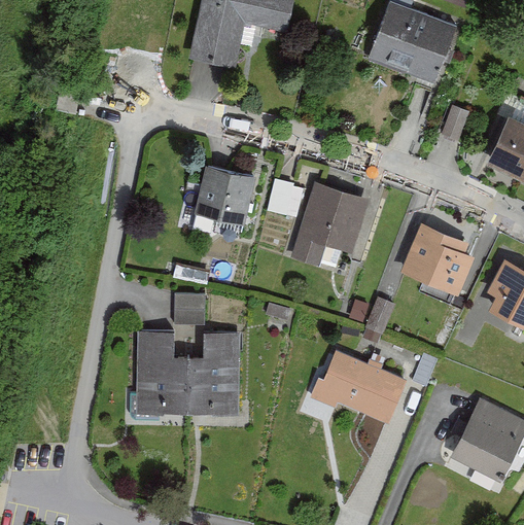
[(286,30),(291,0),(200,0),(188,60),(242,70),(251,24),(286,30)]
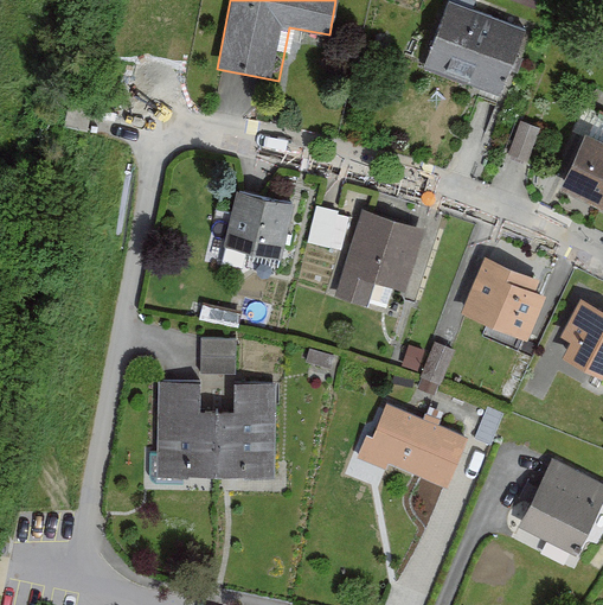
[(451,0),(450,4),(446,2),(424,67),(470,82),(468,90),(501,101),(525,27),(473,10),(475,0),(451,0)]
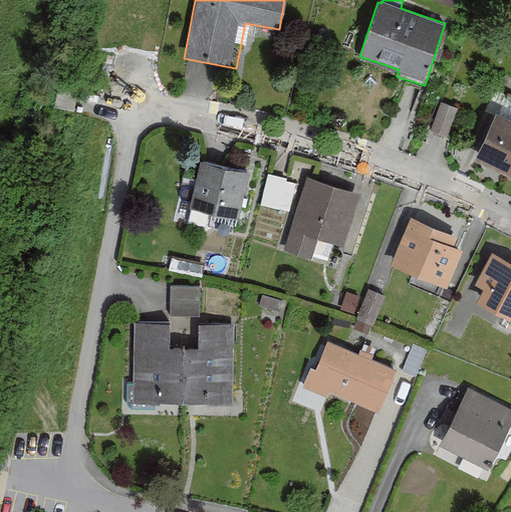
[(76,107),(78,86),(60,84),(57,105),(76,107)]
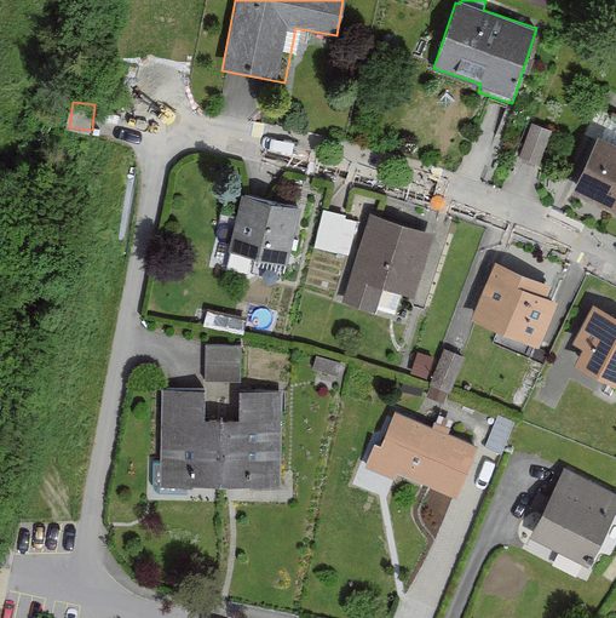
[(550,130),(531,124),(520,160),(539,166),(550,130)]
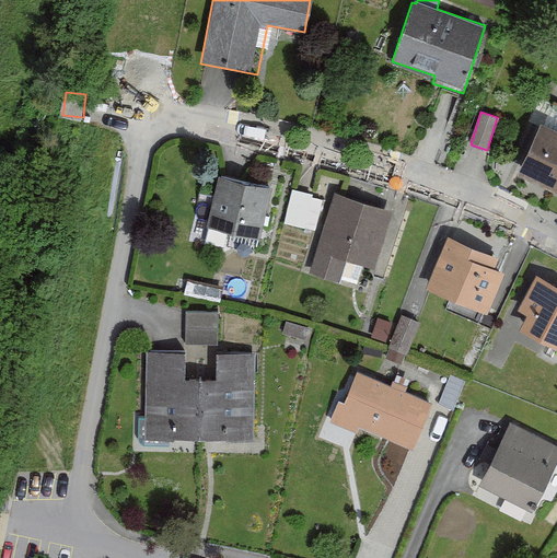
[(556,126),(545,120),(523,167),(556,184),(556,126)]
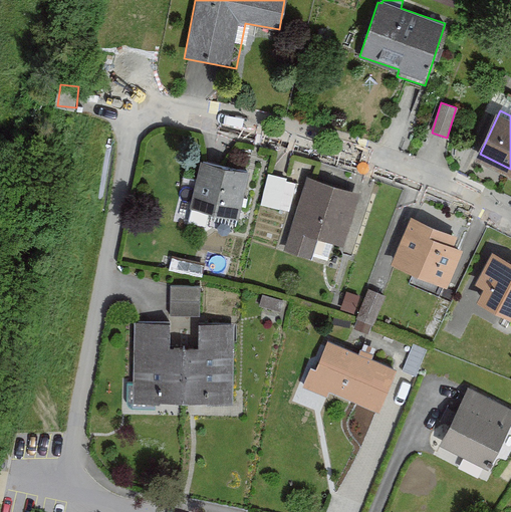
[(237,220),(245,173),(198,165),(190,212),(237,220)]
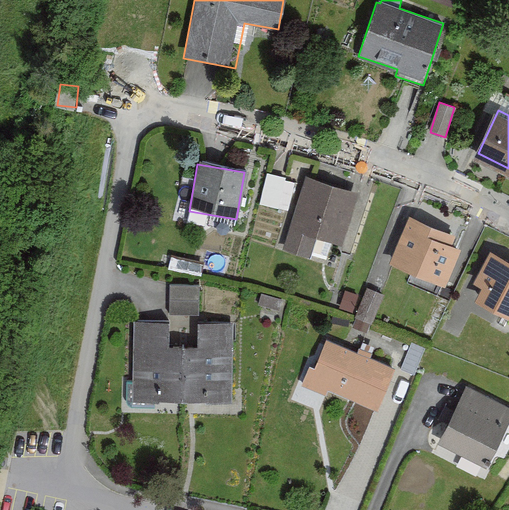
[(286,178),(268,175),(261,206),(289,212),(295,183),(285,181),(286,178)]
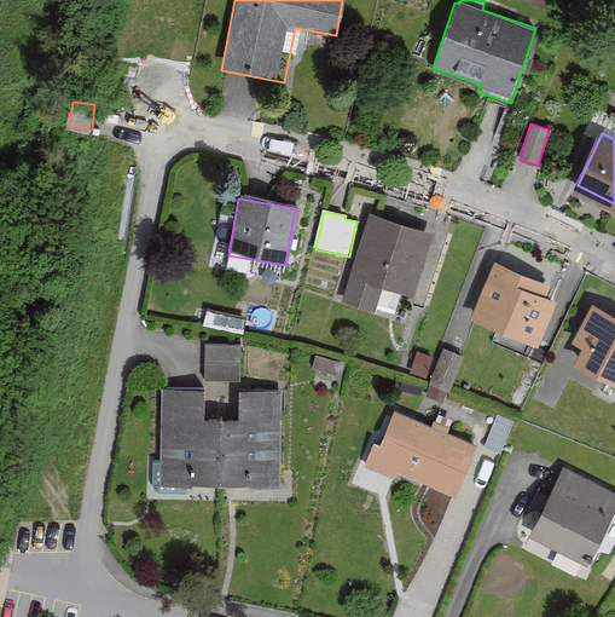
[(431,235),(369,215),(343,300),(375,310),(382,286),(412,295),(431,235)]
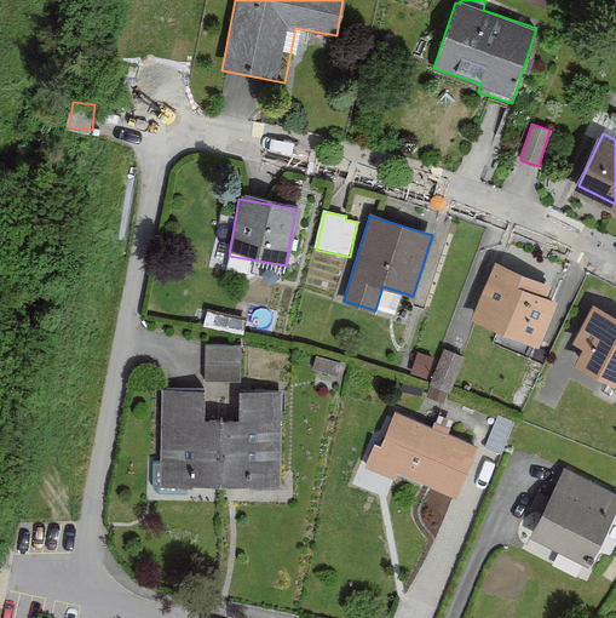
[(550,285),(495,262),(470,319),(536,348),(556,302),(543,297),(550,285)]
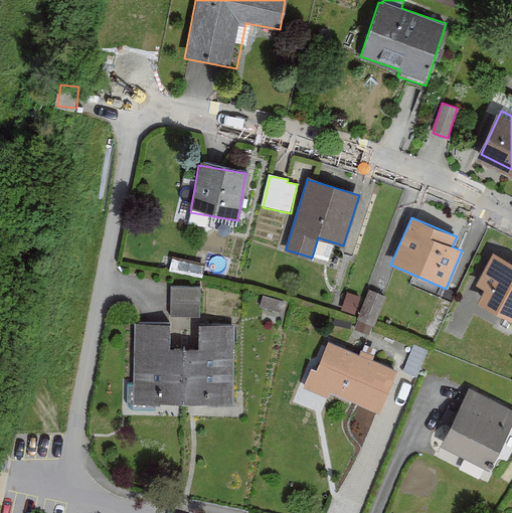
[(511,264),(491,252),(473,286),(484,292),(477,305),(511,324),(511,264)]
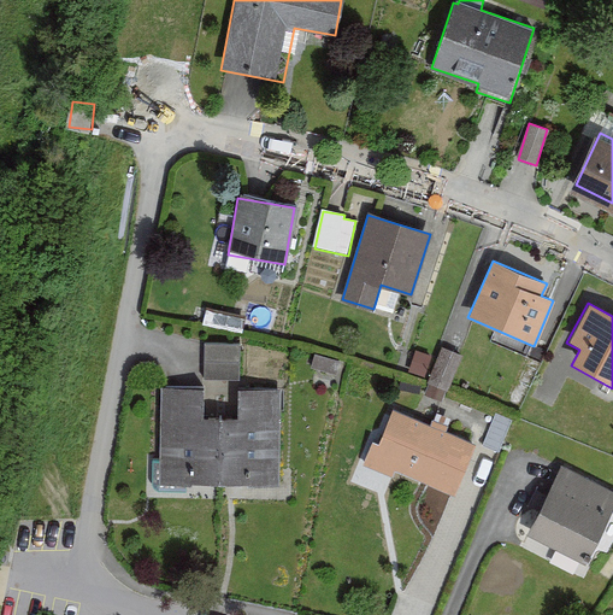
[(237,378),(239,346),(202,345),(202,378),(237,378)]
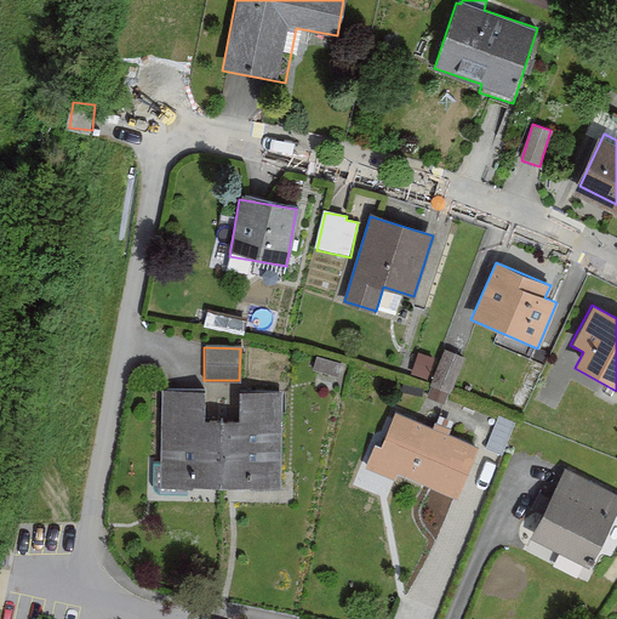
[(463,356),(445,350),(429,398),(447,404),(463,356)]
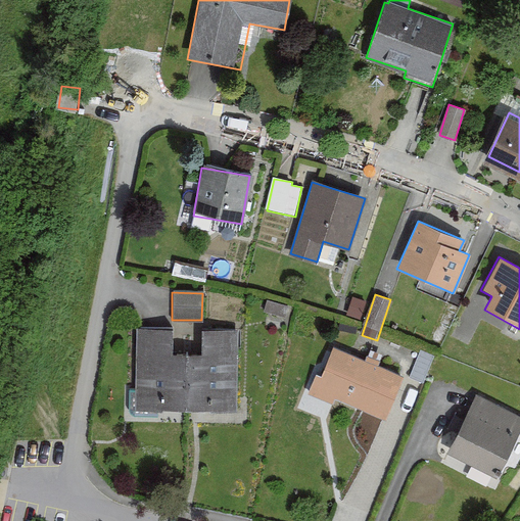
[(359,318),(364,302),(351,298),(347,315),(359,318)]
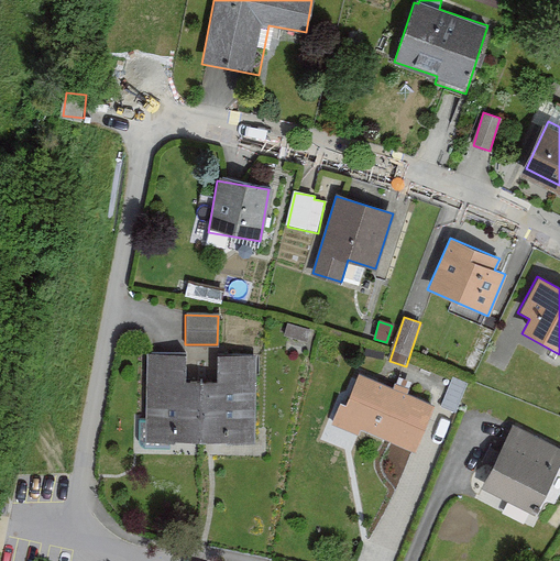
[(253,439),(253,354),(213,354),(213,380),(186,380),(186,355),(146,355),(146,419),(139,419),(139,448),(175,448),(175,439),(253,439)]
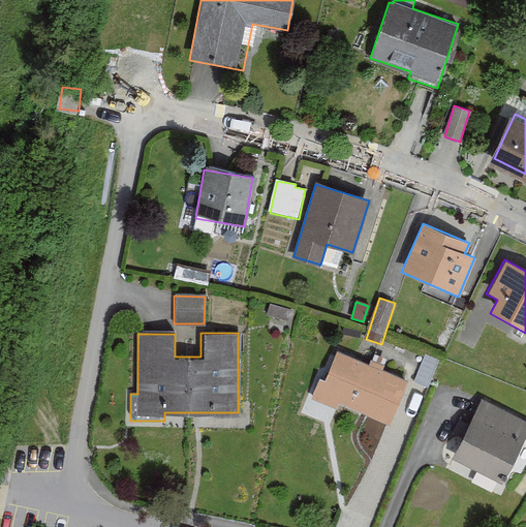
[(391,421),(406,377),(336,350),(325,380),(318,377),(310,399),(337,408),(339,401),(391,421)]
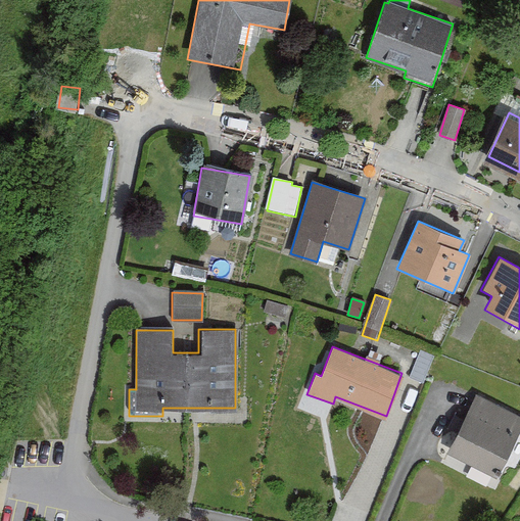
[(432,357),(420,352),(411,376),(422,380),(432,357)]
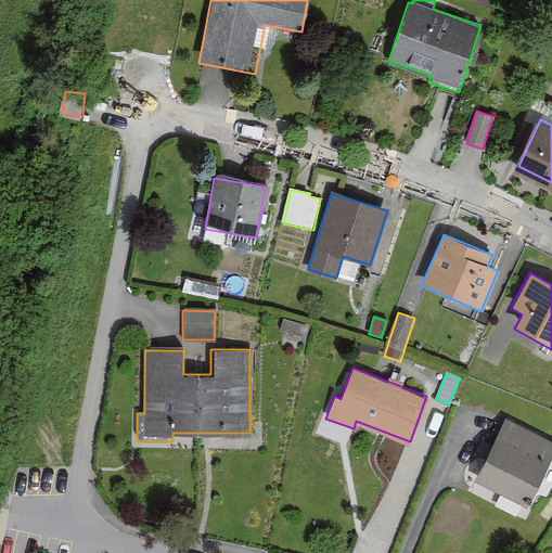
[(527,508),(551,455),(551,442),(503,419),(473,481),(527,508)]
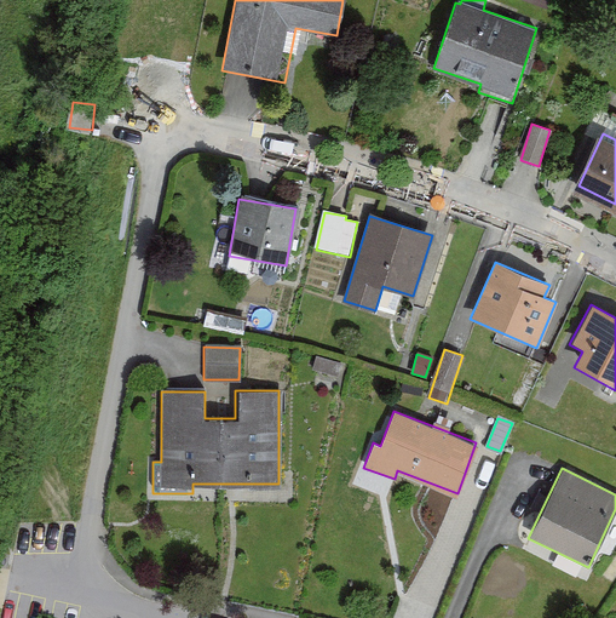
All buildings are outlined.
